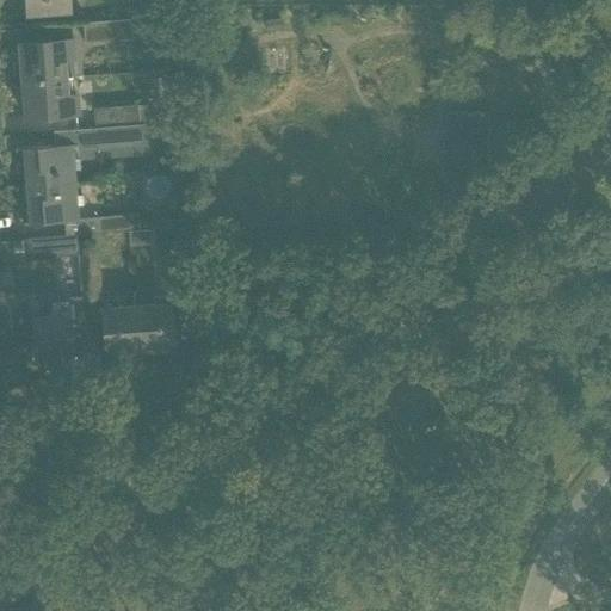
[(68,11),(67,0),(24,0),(25,14),(68,11)]
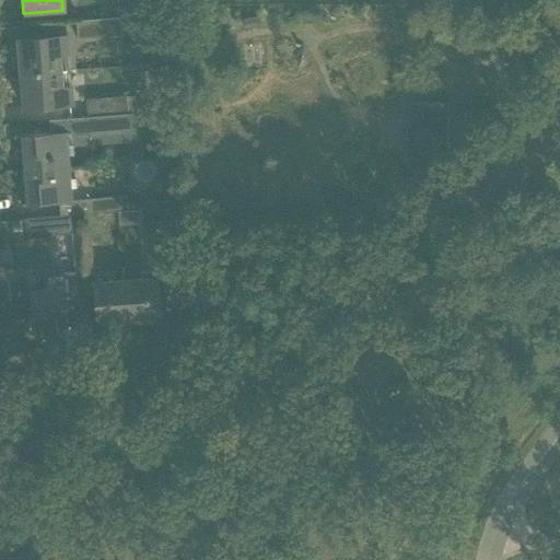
[(119,18),(76,22),(78,39),(120,35),(119,18)]
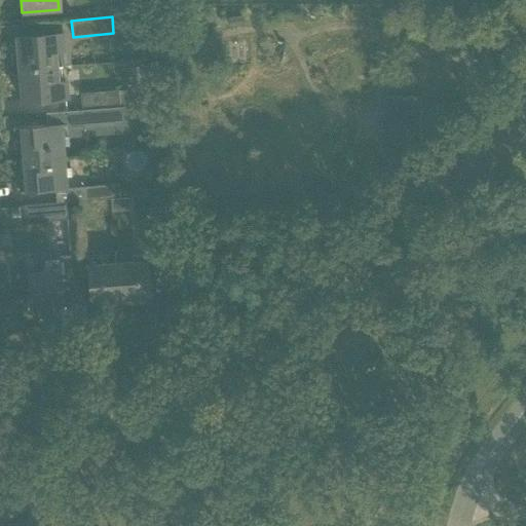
[(64,48),(63,35),(15,38),(19,70),(55,67),(69,66),(68,47),(64,48)]
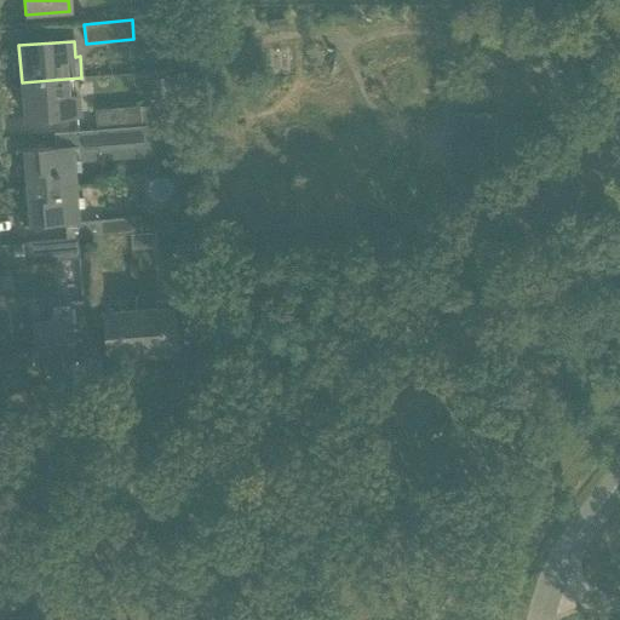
[(68,99),(65,79),(22,82),(24,120),(80,116),(78,98),(68,99)]
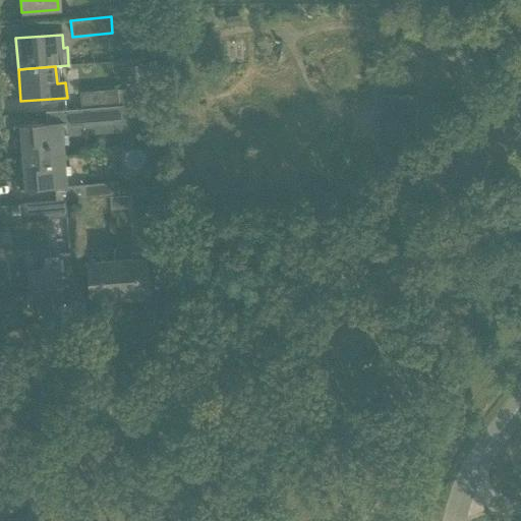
[(78,93),(80,109),(120,106),(125,105),(125,90),(78,93)]
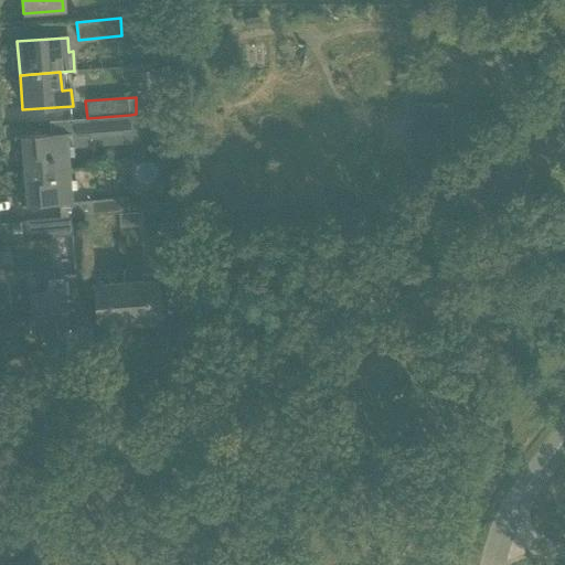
[(51,135),(20,138),(23,173),(70,169),(68,148),(85,146),(84,139),(131,135),(130,115),(87,118),(50,121),(51,135)]
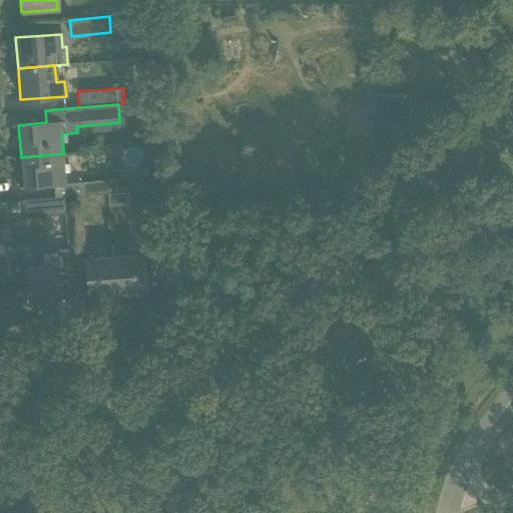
[(65,184),(63,153),(21,157),(23,189),(53,186),(54,198),(64,197),(117,193),(116,179),(65,184)]
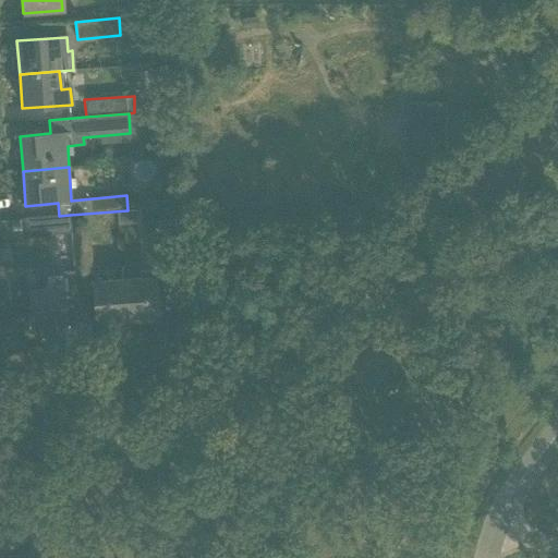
[(133,198),(126,199),(128,209),(137,208),(137,203),(133,198)]
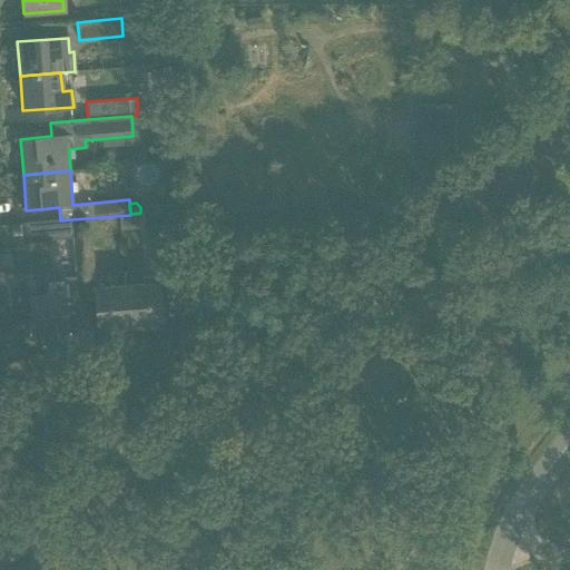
[(71,219),(60,220),(25,224),(26,242),(72,238),(71,219)]
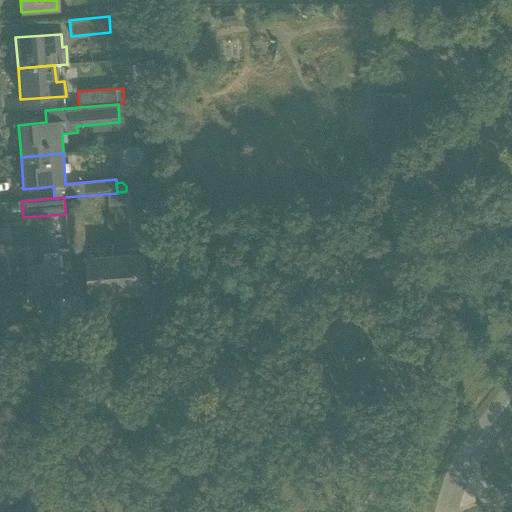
[(140,245),(156,243),(153,212),(137,213),(140,245)]
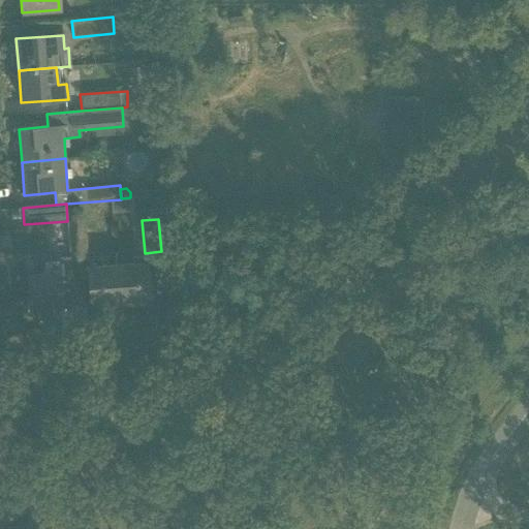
[(88,258),(85,225),(84,221),(67,222),(70,260),(88,258)]
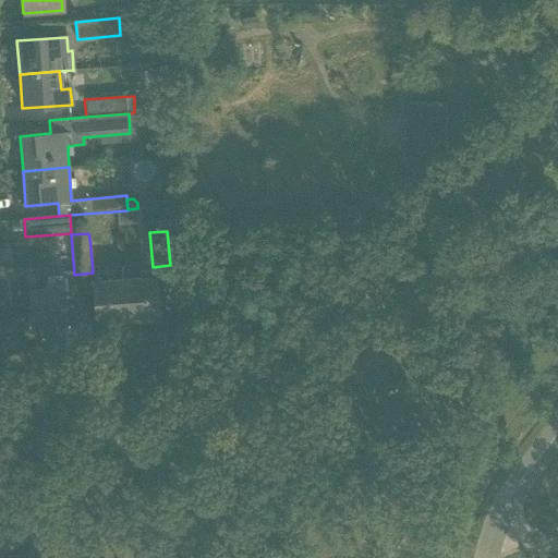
[(64,325),(61,273),(46,274),(47,289),(29,290),(33,327),(64,325)]
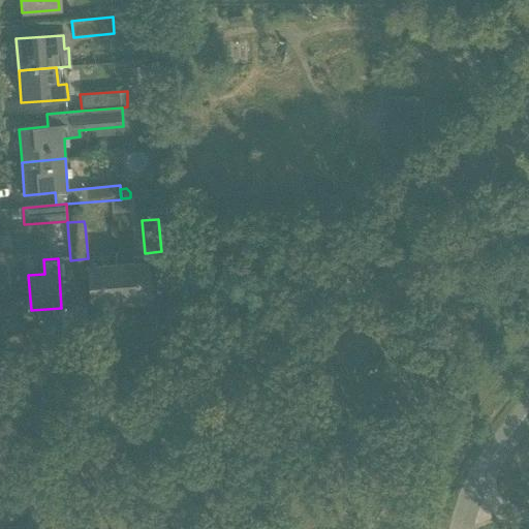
[(146,263),(117,266),(120,303),(150,301),(146,263)]
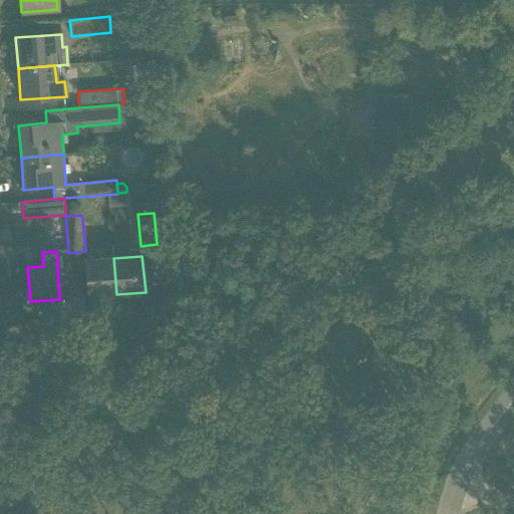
[(113,258),(84,260),(87,297),(116,294),(113,258)]
